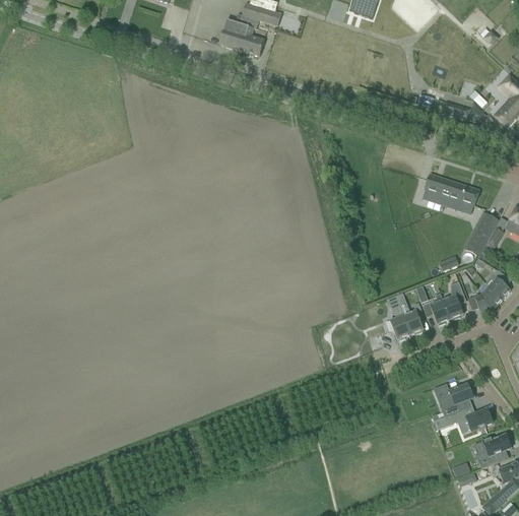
[(350,0),(349,5),(353,7),(351,10),(371,17),(374,6),(369,5),(371,0),(350,0)]
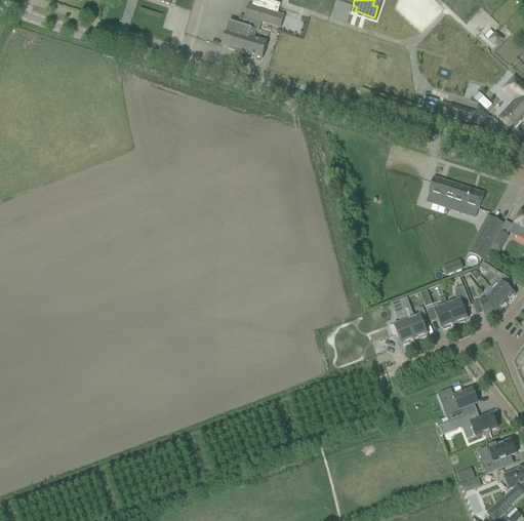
[(280,25),(283,12),(254,4),(247,1),(243,13),(238,12),(236,22),(228,18),(224,34),(220,43),(262,55),(265,46),(267,39),(253,35),(255,28),(257,29),(259,18),(280,25)]
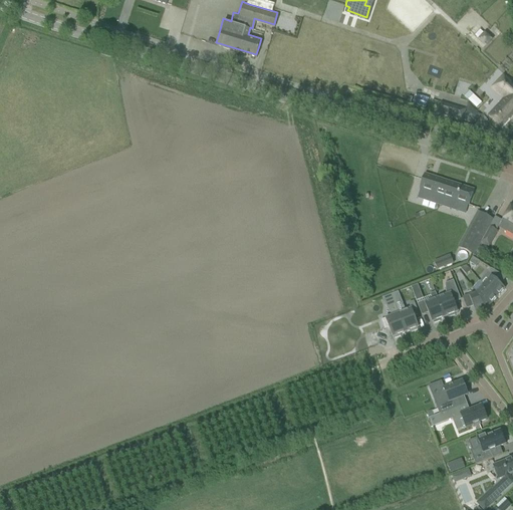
[(479,27),(474,33),(476,35),(482,30),(479,27)]
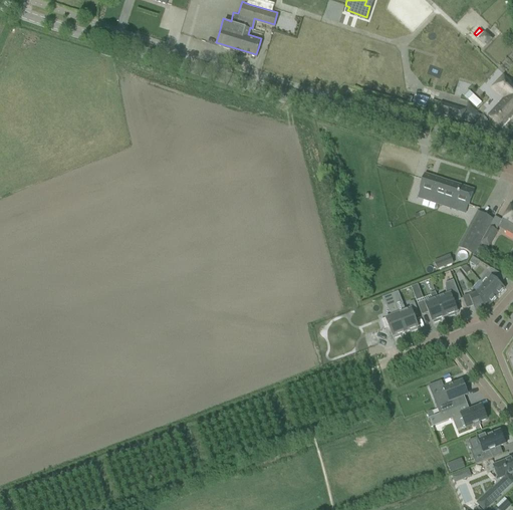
[(483,31),(477,38),(484,44),(490,37),(483,31)]
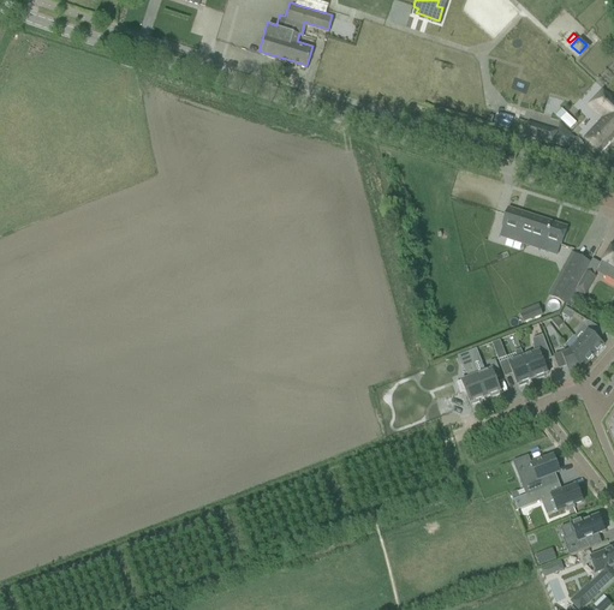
[(604,113),(584,135),(598,149),(613,132),(613,99),(601,88),(590,100),(604,113)]
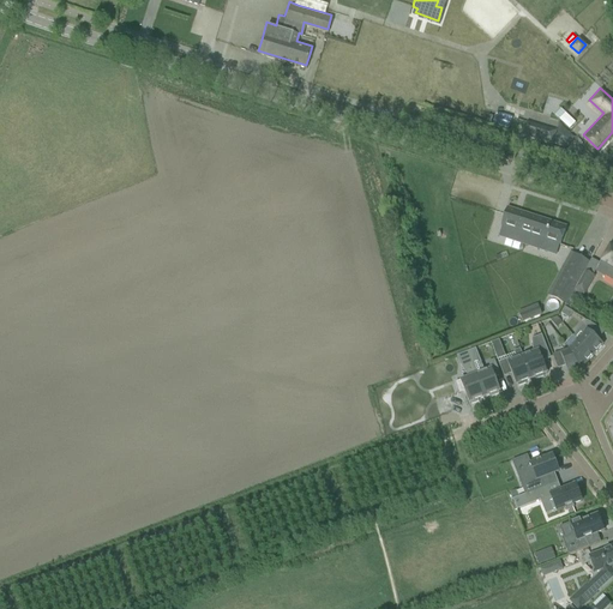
[(569,125),(575,118),(564,108),(558,115),(569,125)]
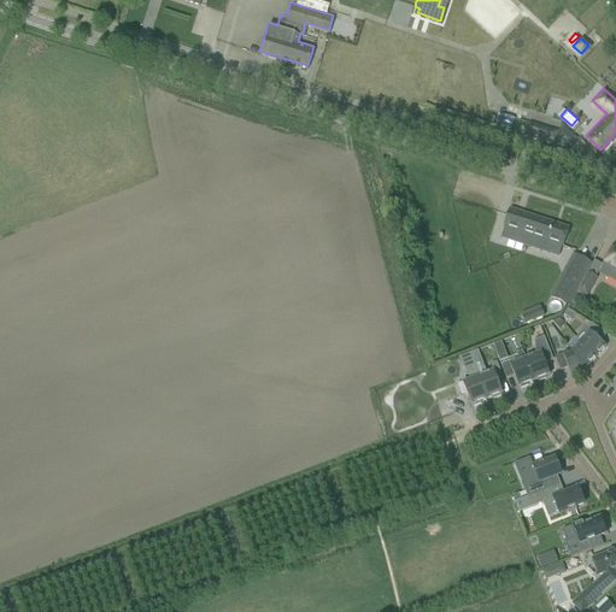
[(524,131),(553,141),(557,128),(555,128),(555,129),(528,121),(524,131)]
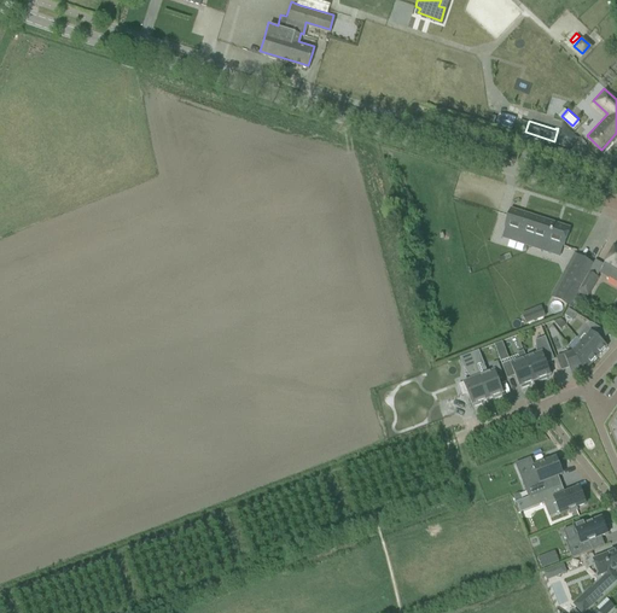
[(580,135),(574,141),(577,145),(581,149),(583,145),(581,142),(583,139),(580,135)]
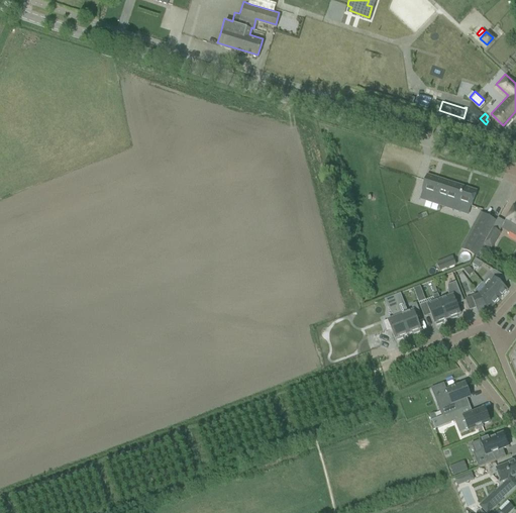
[(426,172),(421,187),(428,190),(425,199),(443,204),(446,196),(470,204),(471,204),(476,188),(426,172)]
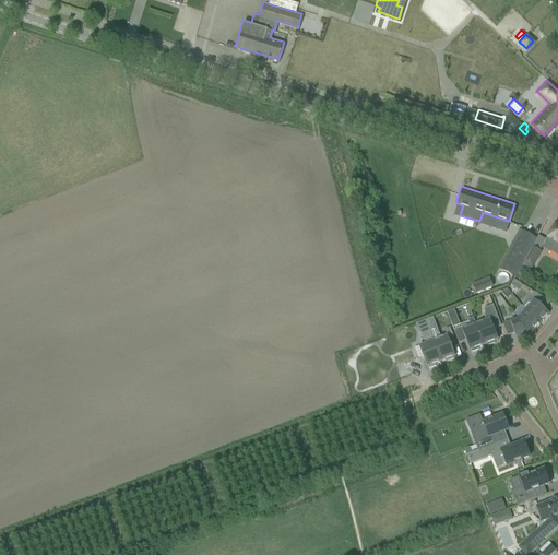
[(549,248),(557,252),(557,220),(555,219),(545,237),(553,241),(549,248)]
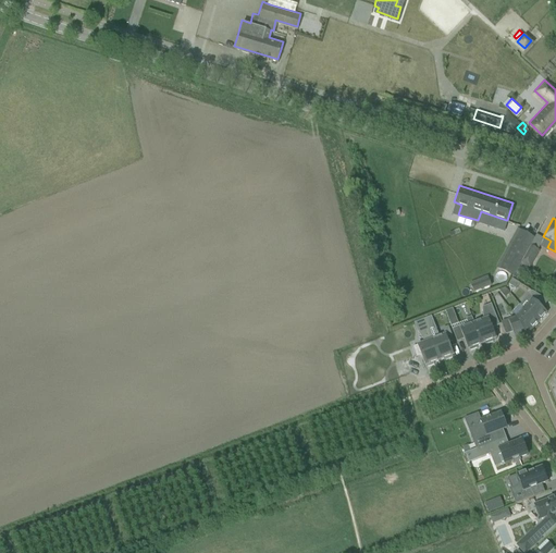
[(520,259),(530,243),(533,235),(519,228),(498,266),(513,273),(520,259)]
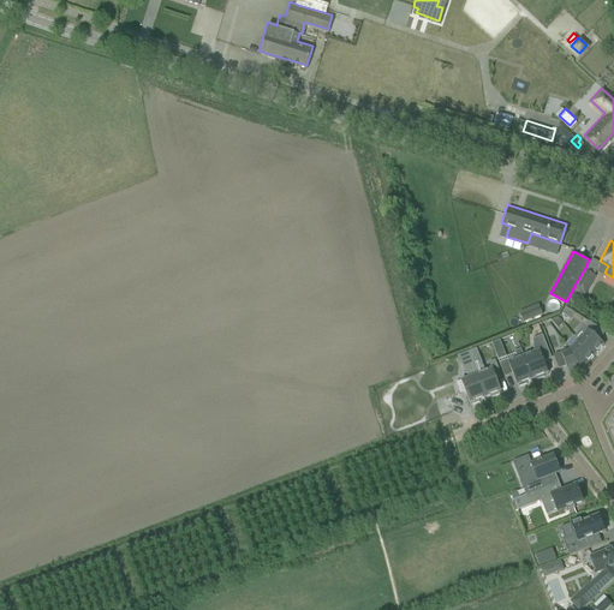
[(594,273),(585,268),(574,286),(584,291),(594,273)]
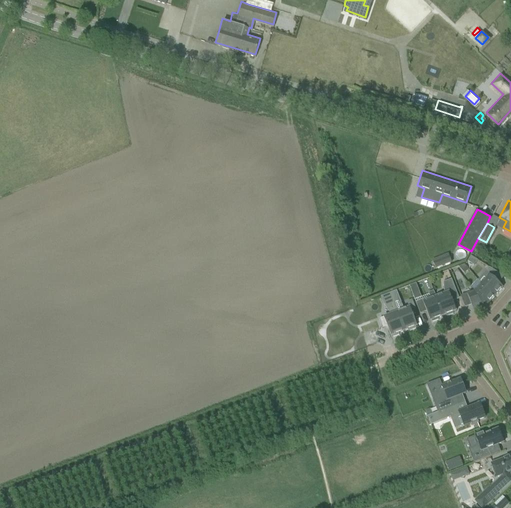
[(473,262),(477,258),(470,253),(466,258),(473,262)]
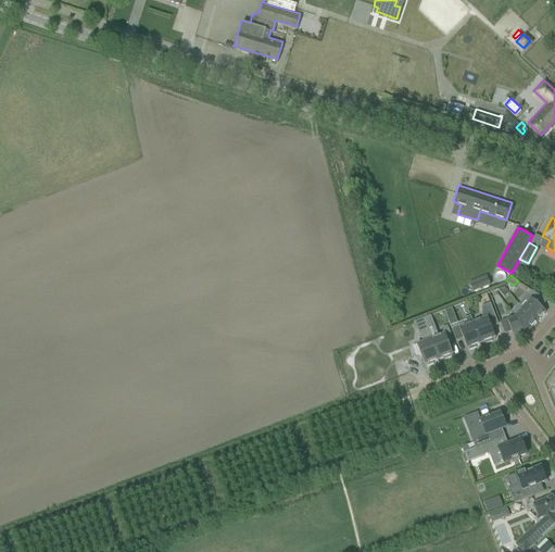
[(470,283),(472,288),(489,283),(487,276),(470,283)]
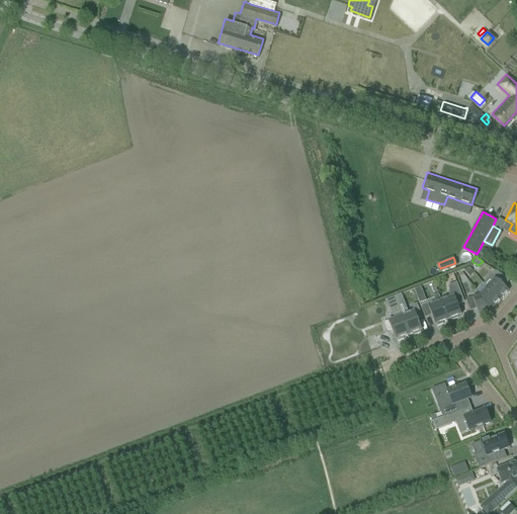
[(474,270),(469,265),(463,267),(466,271),(468,274),(474,270)]
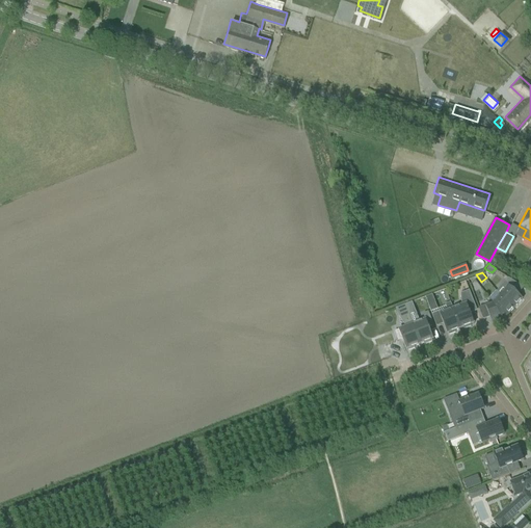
[(507,283),(500,291),(513,305),(522,295),(507,283)]
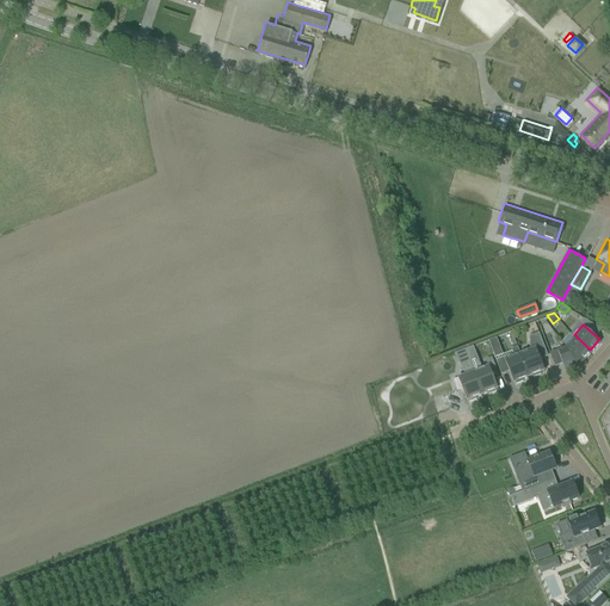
[(543,368),(536,350),(544,346),(537,329),(528,334),(529,347),(519,351),(528,373),(531,372),(531,375),(540,371),(538,370),(543,368)]
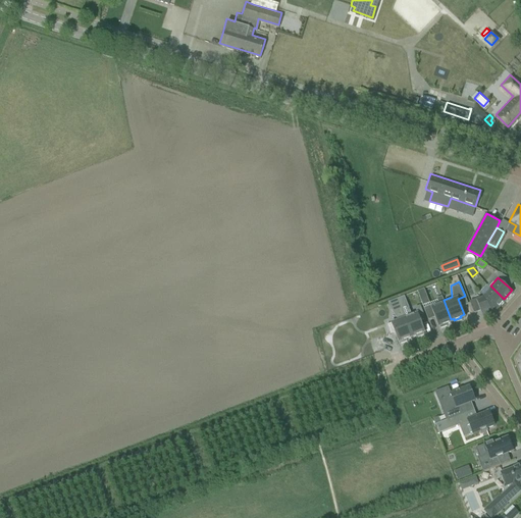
[(490,286),(482,294),(493,304),(493,305),(496,307),(504,299),(490,286)]
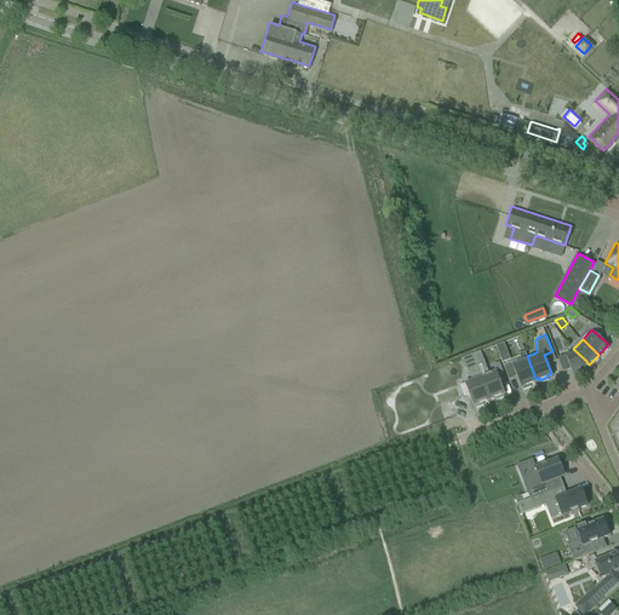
[(500,340),(494,343),(502,361),(510,357),(503,340),(500,340)]
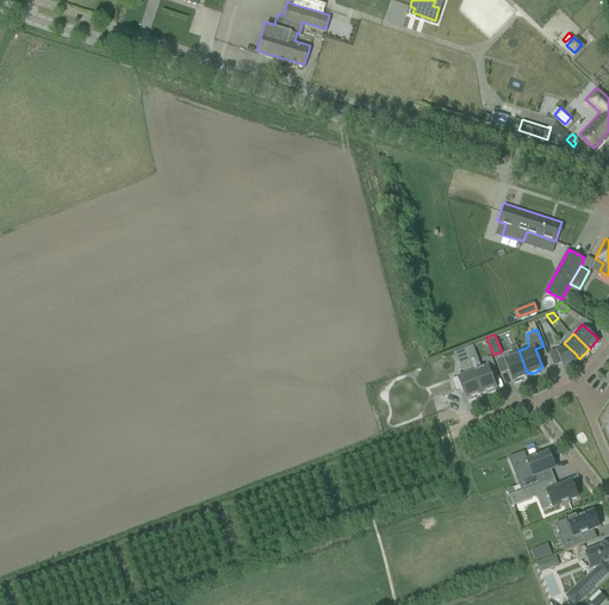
[(527,373),(519,350),(515,343),(509,345),(513,354),(503,357),(511,379),(514,379),(514,380),(521,378),(520,375),(527,373)]
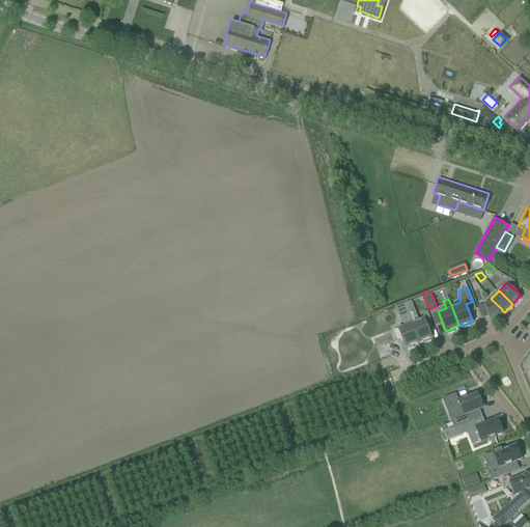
[(502,309),(491,299),(490,300),(483,303),(491,321),(499,317),(498,313),(499,313),(502,310),(502,309)]
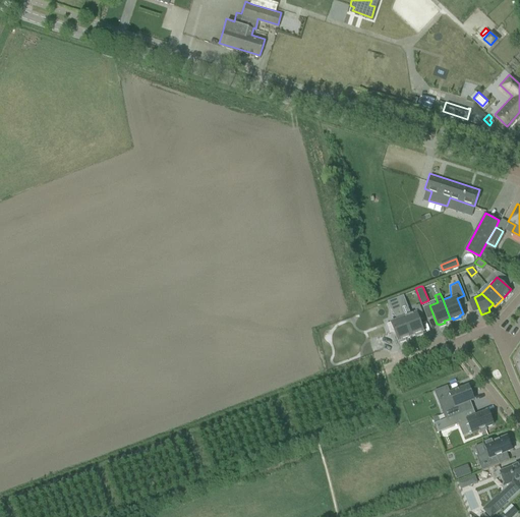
[(423,329),(418,318),(423,316),(418,302),(413,304),(414,310),(403,316),(410,334),(415,332),(415,334),(422,331),(421,330),(423,329)]
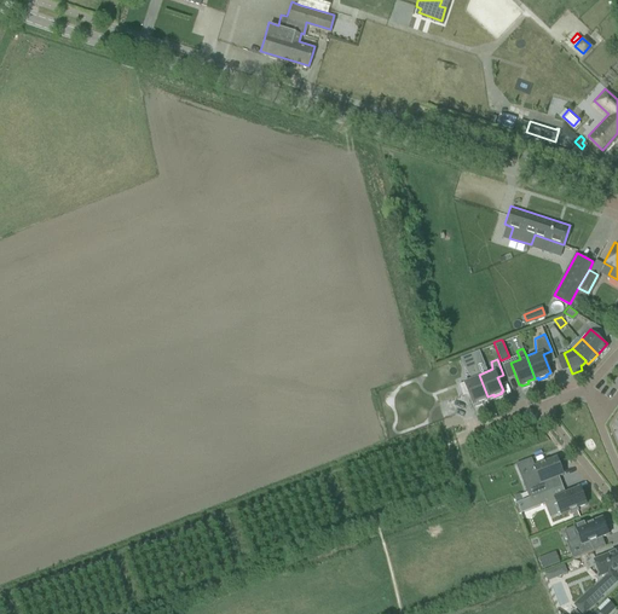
[(487,397),(479,375),(473,360),(471,361),(472,377),(463,381),(472,403),(473,403),(474,404),(481,401),(480,400),(487,397)]
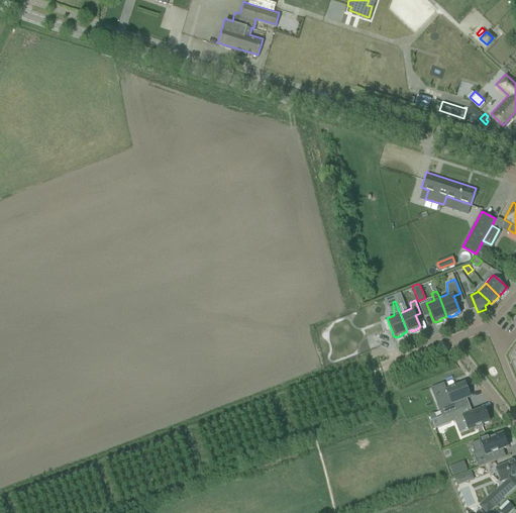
[(471,392),(468,386),(466,386),(463,381),(457,384),(456,382),(447,386),(447,387),(445,388),(447,395),(443,397),(444,399),(439,401),(443,412),(443,413),(457,407),(457,408),(462,406),(459,398),(470,394),(469,393),(471,392)]
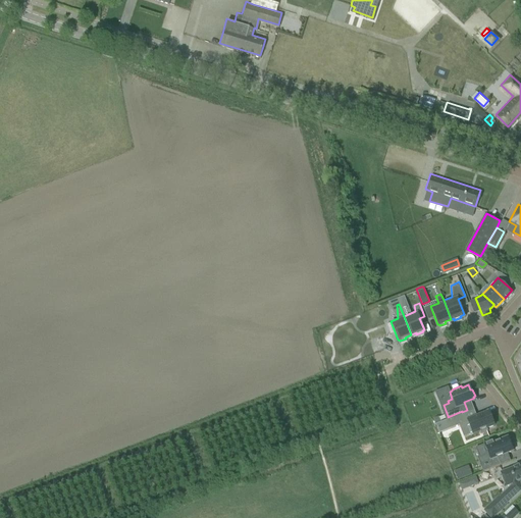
[(493,423),(488,410),(465,419),(462,412),(462,411),(448,417),(451,425),(459,422),(460,426),(469,423),(472,431),(479,428),(479,430),(486,427),(485,426),(493,423)]
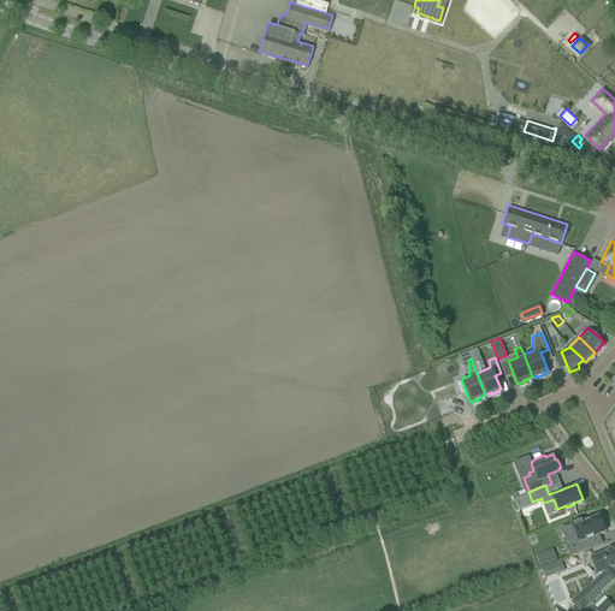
[(605,525),(602,516),(599,516),(598,514),(584,518),(583,516),(571,521),(577,535),(568,538),(572,546),(567,547),(569,553),(590,545),(587,535),(604,529),(603,526),(605,525)]
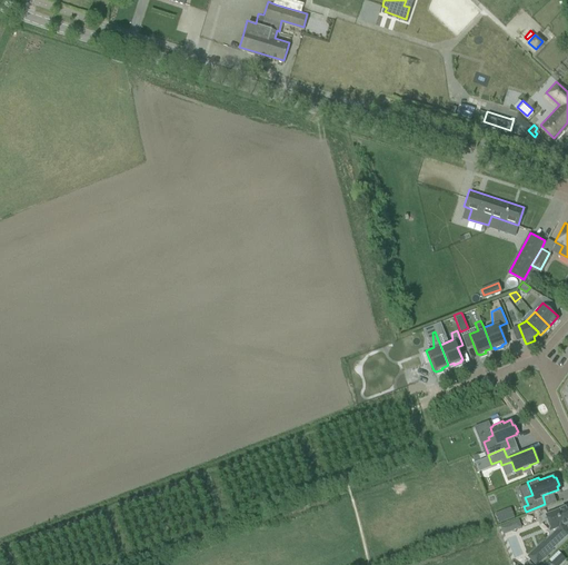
[(567,504),(545,513),(550,527),(556,526),(557,527),(544,539),(542,539),(527,554),(535,562),(550,547),(550,546),(567,531),(565,522),(567,521),(567,504)]
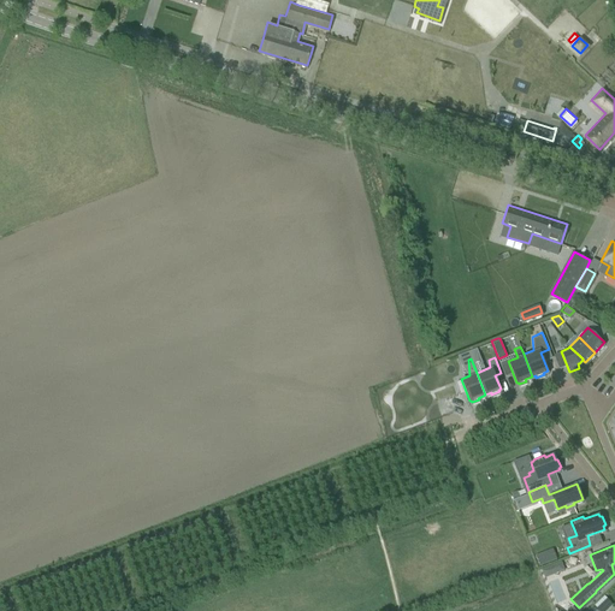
[(543,549),(534,552),(539,563),(548,559),(543,549)]
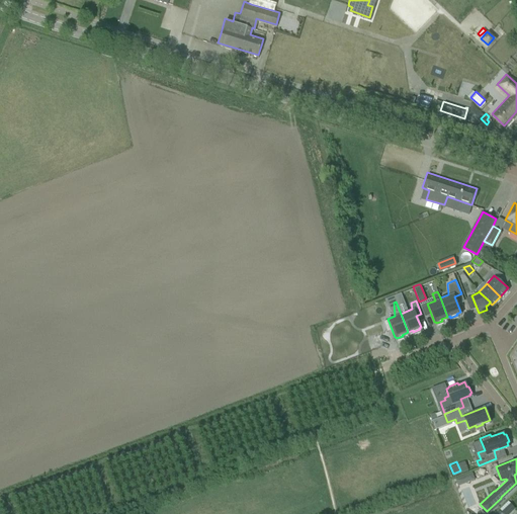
[(471,469),(463,473),(465,480),(474,477),(471,469)]
